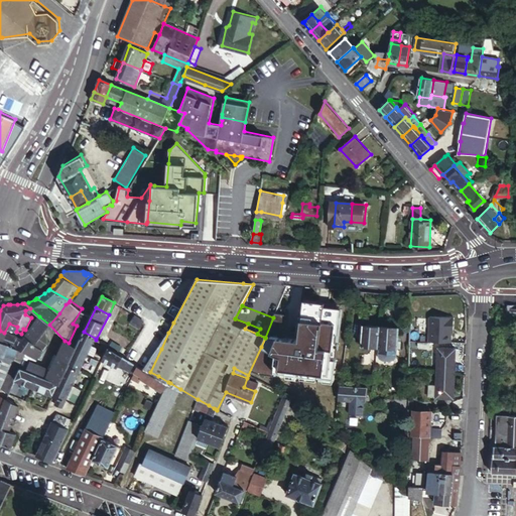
[(138,327),(143,320),(135,315),(130,321),(138,327)]
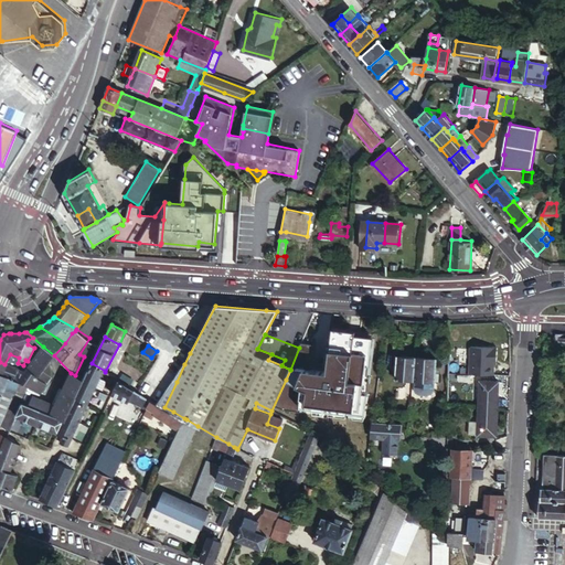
[(38,353),(50,362),(54,355),(43,347),(38,353)]
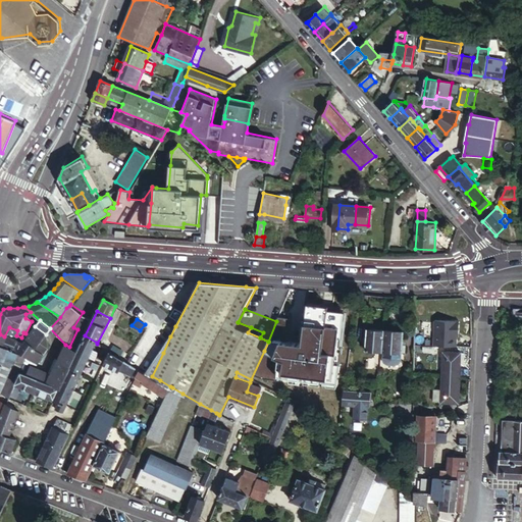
[(460,321),(434,320),(434,346),(457,347),(457,336),(459,336),(460,321)]
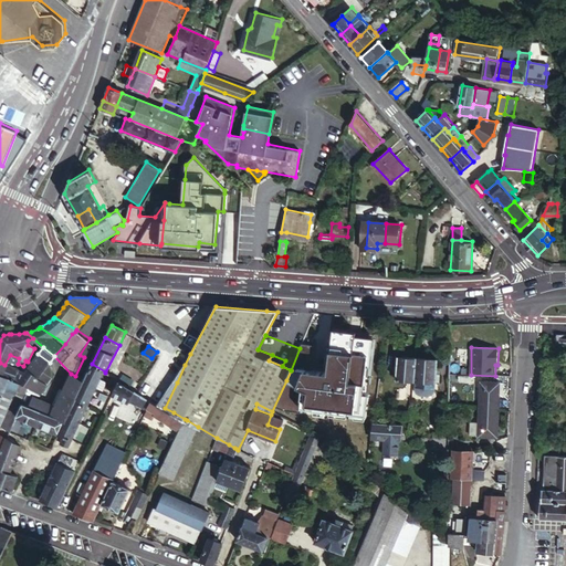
[(178,348),(173,359),(164,376),(177,383),(185,365),(190,354),(178,348)]
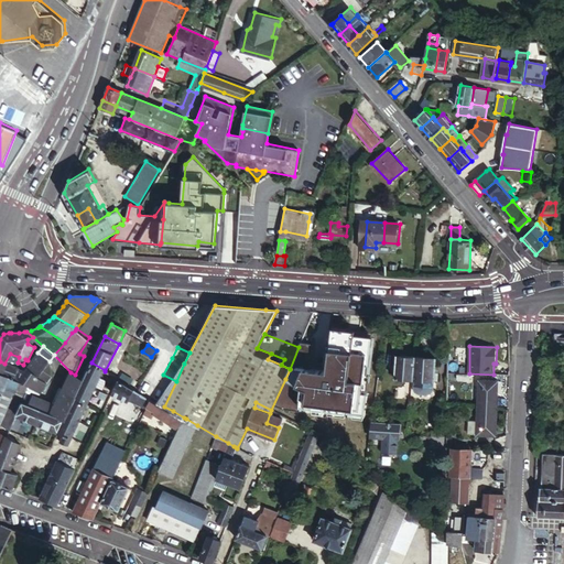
[(38,353),(28,366),(39,376),(50,361),(38,353)]
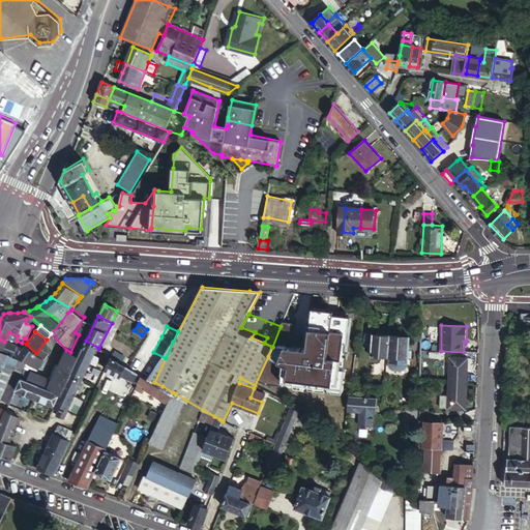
[(335,337),(299,331),(296,350),(332,356),(335,337)]
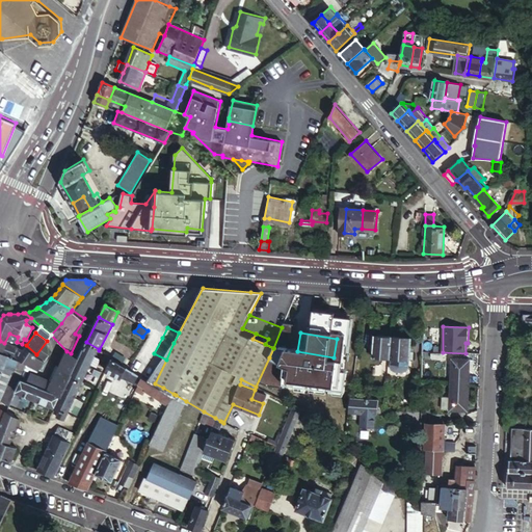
[(0,341),(0,352),(27,365),(22,378),(28,381),(32,372),(36,374),(45,361),(36,354),(26,345),(22,344),(17,342),(18,337),(9,334),(4,343),(0,341)]
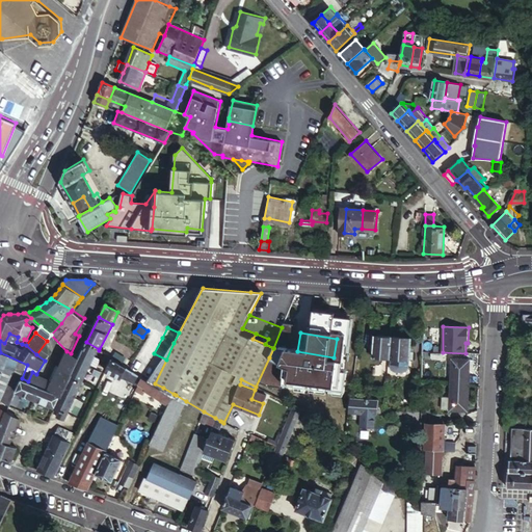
[(268,339),(256,334),(253,339),(265,344),(268,339)]
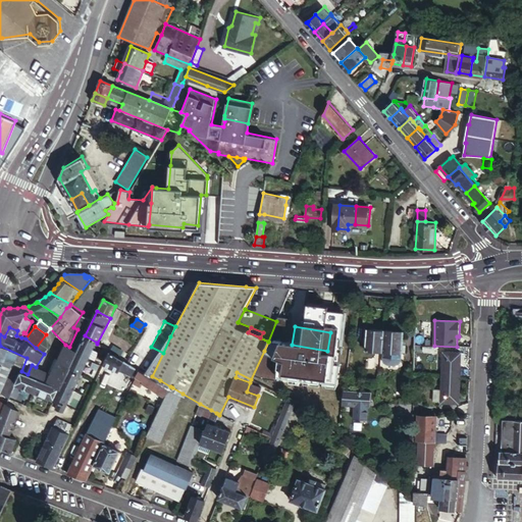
[(405,330),(368,328),(366,351),(383,352),(383,358),(384,361),(387,363),(394,364),(398,362),(400,359),(400,353),(403,353),(403,352),(406,352),(406,345),(404,345),(405,330)]
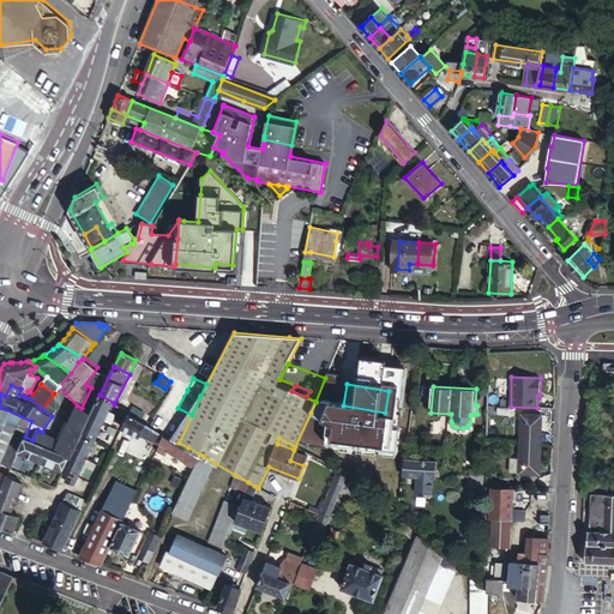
[(103,423),(114,403),(100,395),(91,413),(89,416),(103,423)]
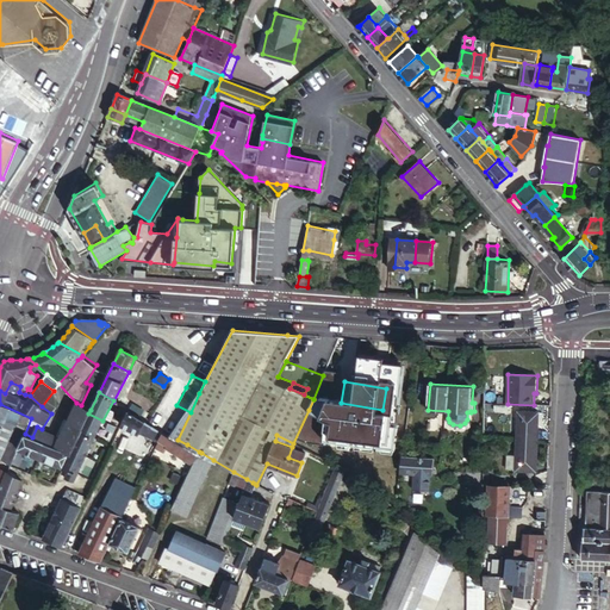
[(60,437),(56,435),(42,429),(37,427),(32,437),(45,443),(55,447),(70,454),(73,449),(82,431),(80,430),(88,414),(91,410),(81,405),(76,403),(68,421),(60,437)]
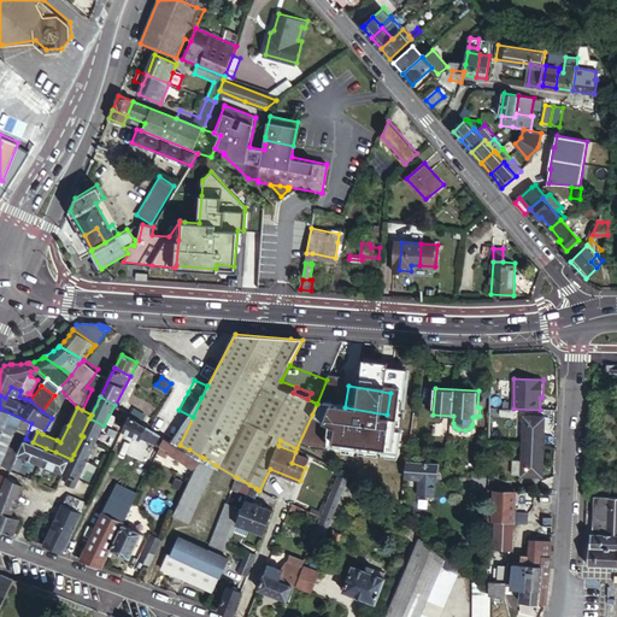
[(0,463),(11,470),(18,453),(25,439),(31,423),(0,409),(0,463)]
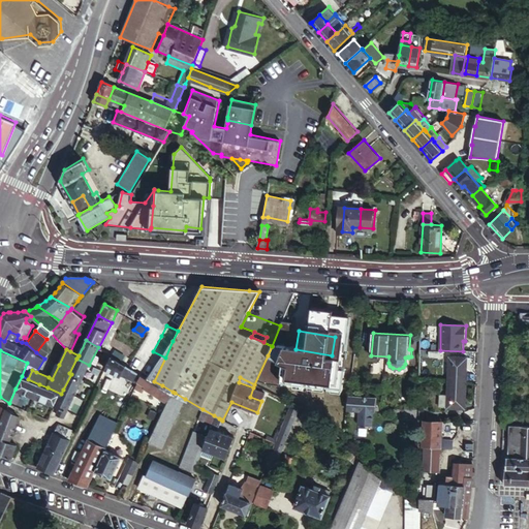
[(143,374),(134,369),(128,366),(111,355),(104,369),(120,375),(120,374),(128,378),(129,376),(138,382),(143,374)]
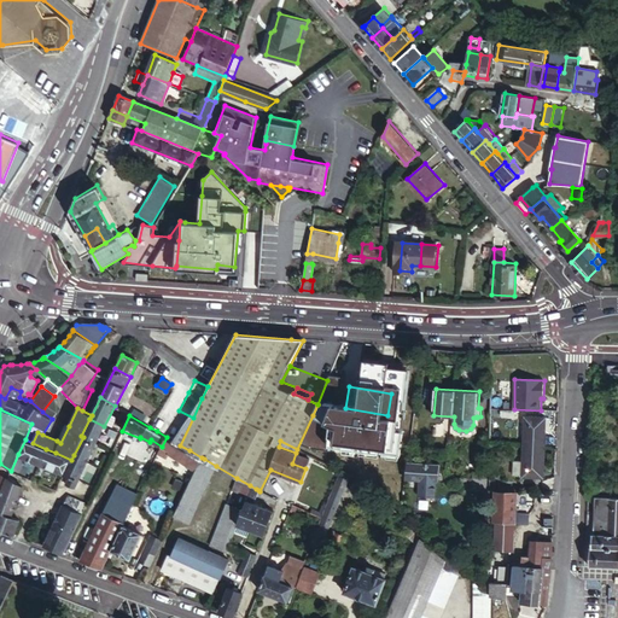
[(297,449),(309,455),(325,420),(313,415),(297,449)]
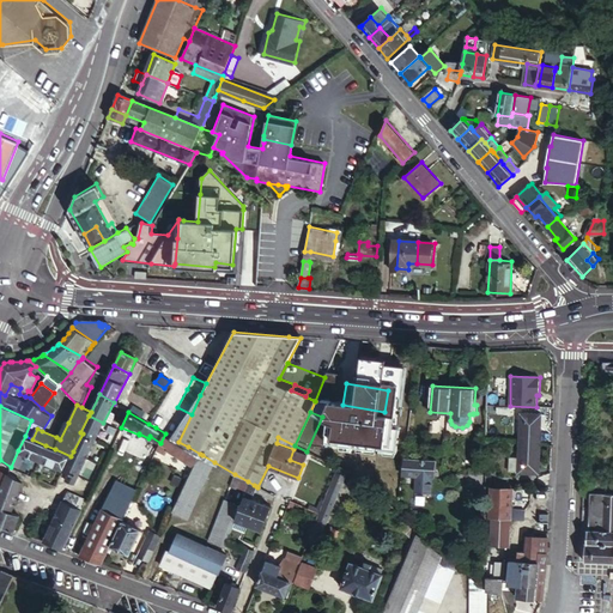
[(522,413),(521,441),(521,443),(545,443),(546,414),(522,413)]
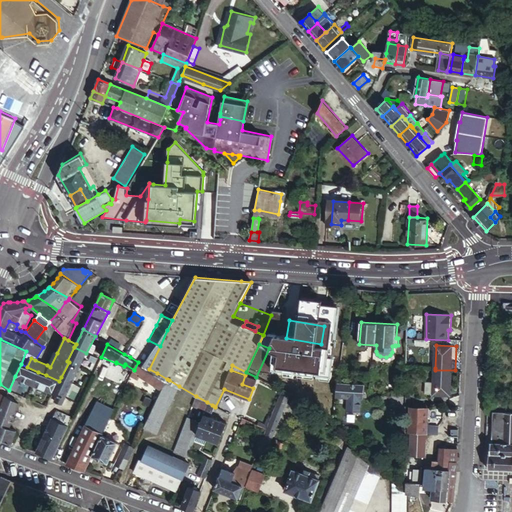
[(69,362),(79,367),(86,353),(74,347),(67,361),(69,362)]
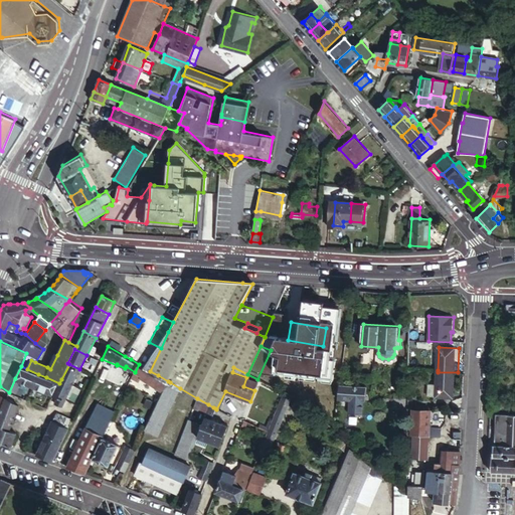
[(47,367),(50,369),(57,355),(54,354),(47,367)]
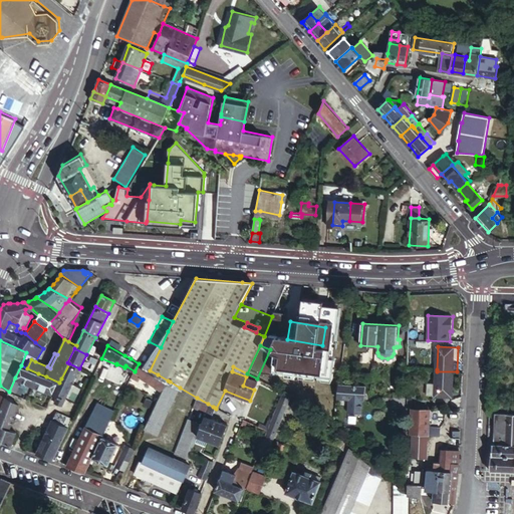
[(61,378),(72,384),(79,368),(69,363),(61,378)]
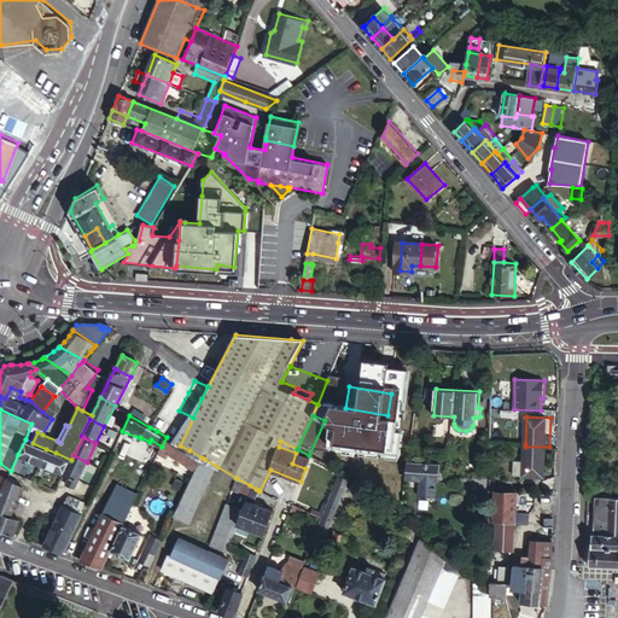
[(197,467),(202,458),(190,450),(180,445),(175,442),(167,437),(162,447),(158,454),(167,458),(170,450),(197,467)]
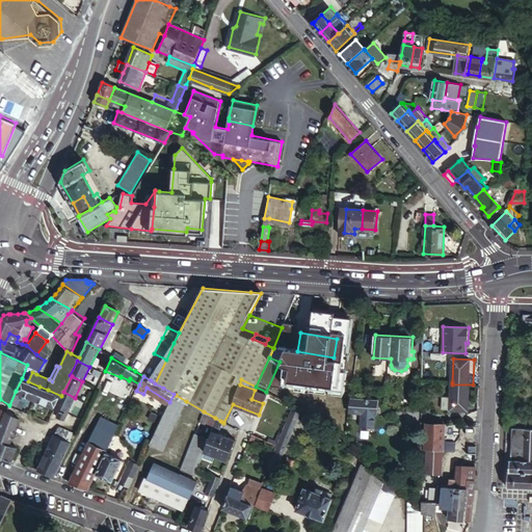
[(28,381),(22,378),(16,391),(34,398),(40,387),(28,381)]
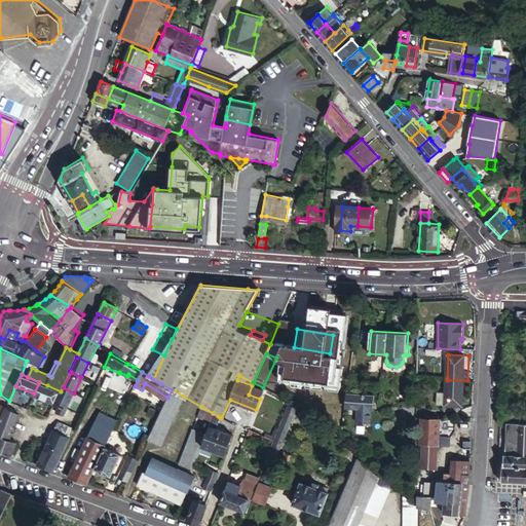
[(266,388),(277,395),(285,380),(273,375),(266,388)]
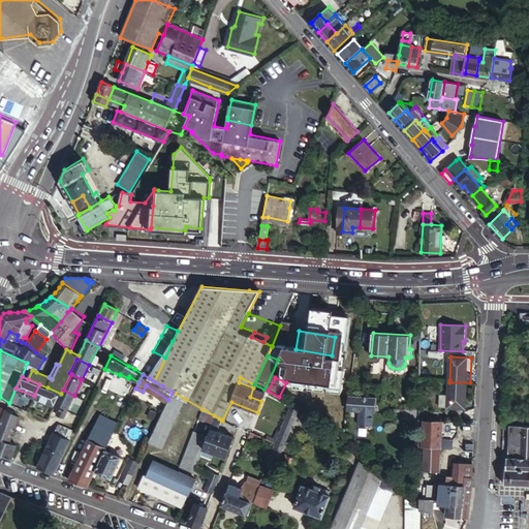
[(430,382),(423,381),(422,394),(430,395),(430,382)]
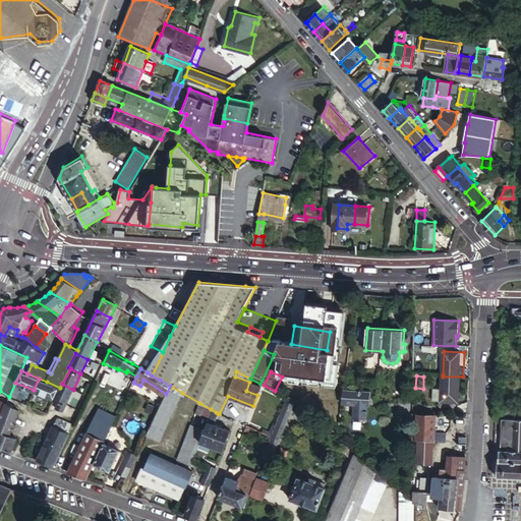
[(462,402),(463,377),(443,377),(442,402),(462,402)]
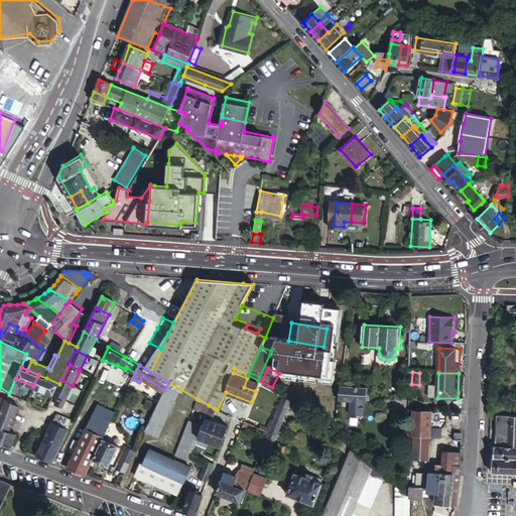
[(33,386),(53,395),(59,384),(46,378),(38,375),(33,386)]
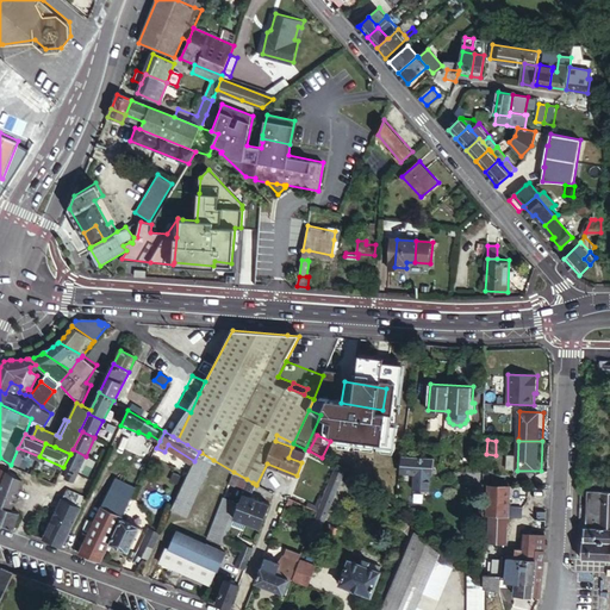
[(69,470),(78,473),(86,456),(73,449),(70,454),(63,467),(69,470)]
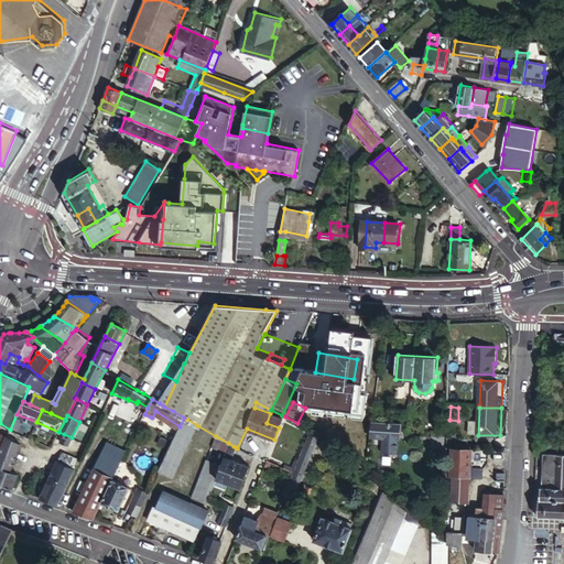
[(186,419),(184,418),(180,426),(159,470),(173,477),(197,425),(186,419)]
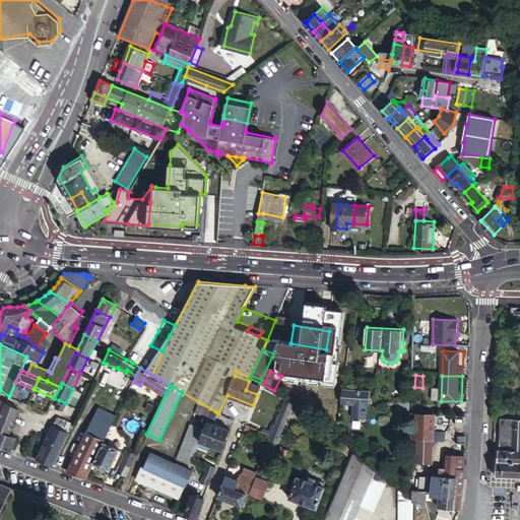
[(345,390),(344,404),(371,406),(371,392),(345,390)]
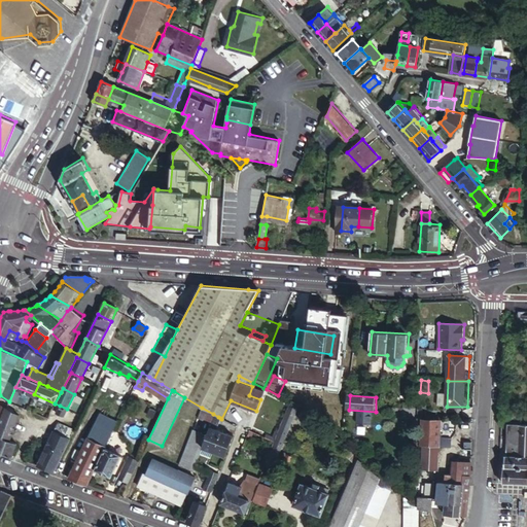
[(273,470),(299,407),(297,406),(290,401),(266,467),(273,470)]
